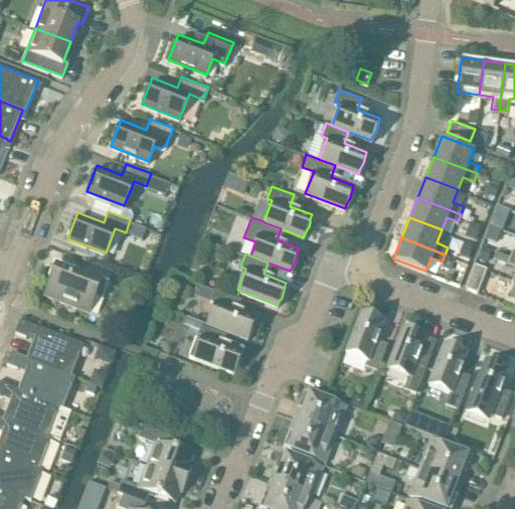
[(88,309),(95,290),(103,293),(111,271),(84,261),(79,274),(57,265),(46,294),(88,309)]
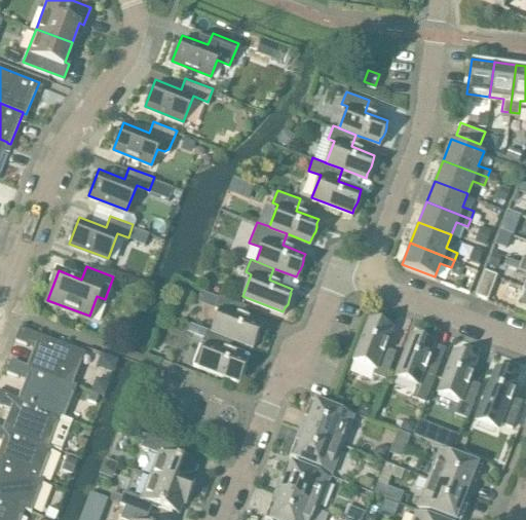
[(475,293),(487,297),(496,272),(484,268),(475,293)]
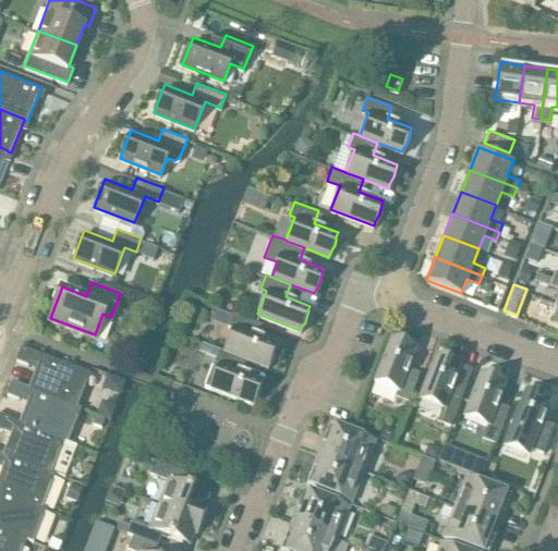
[(557,302),(556,302),(547,325),(557,328),(557,302)]
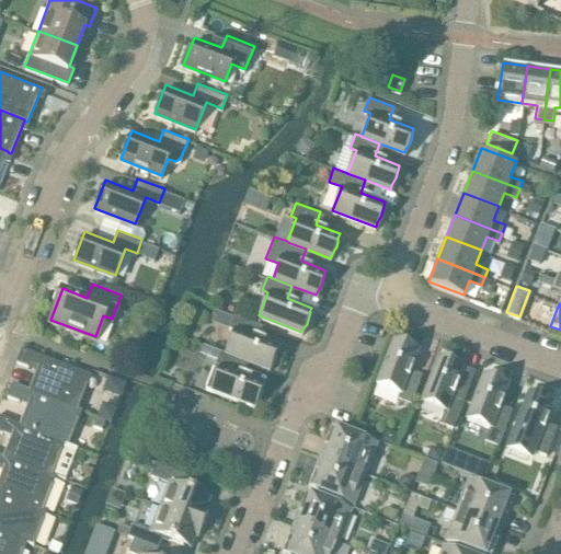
[(226,351),(244,359),(268,368),(271,364),(273,360),(275,356),(276,351),(277,348),(276,348),(278,344),(254,334),(259,322),(235,312),(229,326),(235,329),(226,351)]
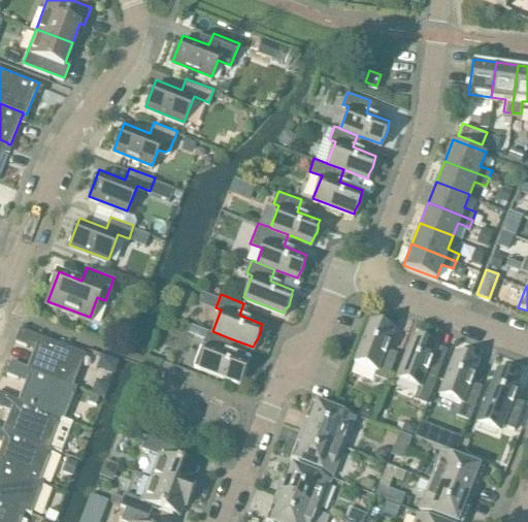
[(377,320),(374,320),(370,319),(355,359),(376,367),(374,372),(387,378),(396,355),(384,350),(393,327),(389,326),(389,325),(386,323),(382,321),(377,320)]
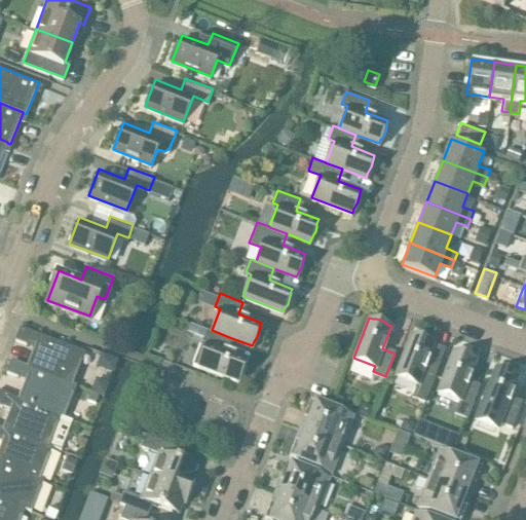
[(21,325),(15,338),(27,342),(28,338),(36,341),(34,345),(27,363),(27,364),(73,381),(85,349),(21,325)]
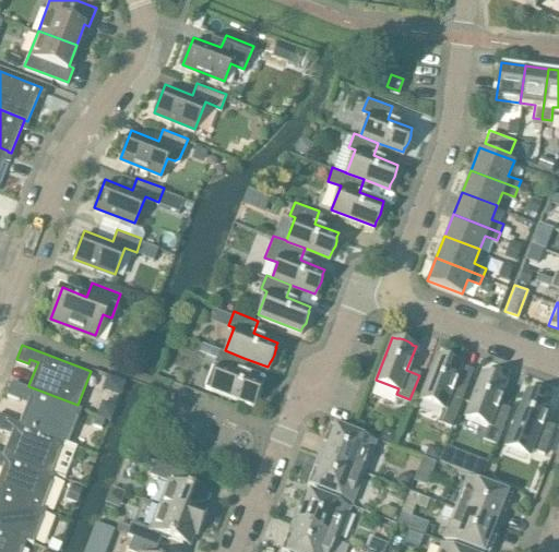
[(261,387),(262,384),(261,383),(263,379),(239,370),(244,358),(225,350),(219,347),(214,361),(219,363),(211,386),(253,404),(256,399),(258,395),(260,392),(261,387)]
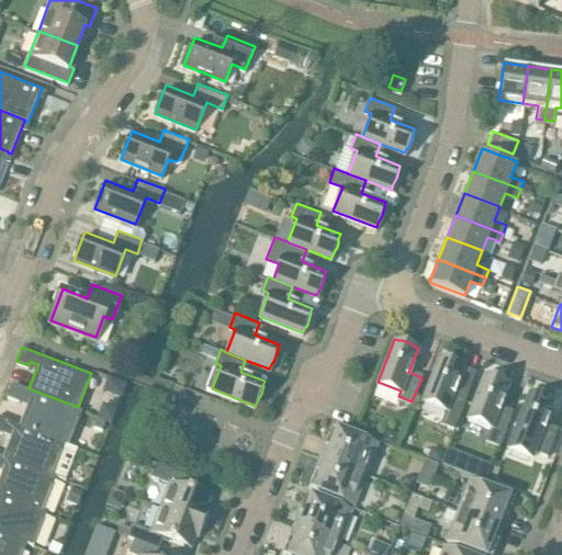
[(447,358),(444,358),(439,357),(423,399),(446,408),(440,421),(453,427),(467,395),(453,389),(463,365),(459,364),(459,363),(456,361),(451,359),(447,358)]
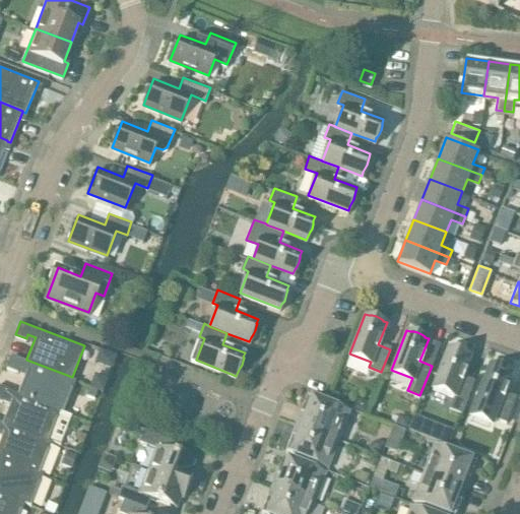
[(449,406),(461,411),(473,382),(461,377),(470,355),(466,352),(463,350),(459,348),(455,347),(452,347),(448,345),(433,386),(454,394),(449,406)]
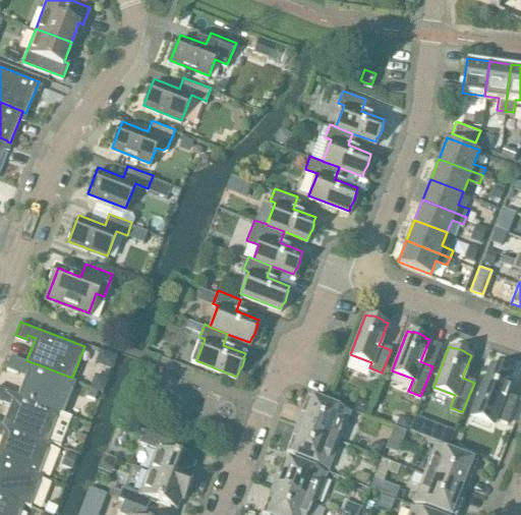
[(11,353),(7,366),(17,370),(19,366),(26,369),(25,374),(18,392),(18,393),(63,410),(75,379),(72,378),(26,360),(26,359),(11,353)]
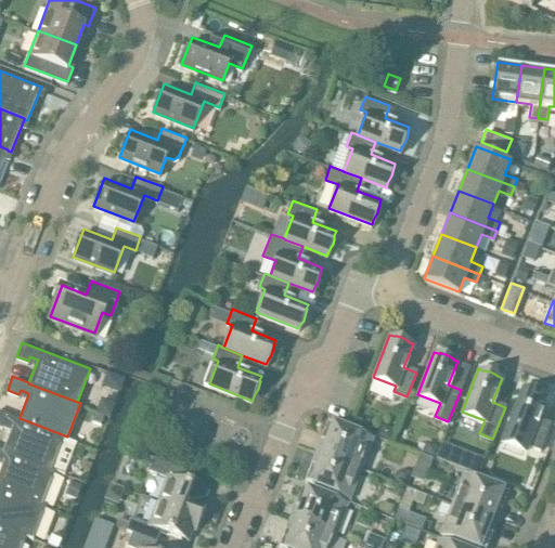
[(506,428),(501,442),(527,452),(529,444),(540,448),(550,423),(538,419),(546,395),(542,393),(539,391),(536,389),(531,388),(527,388),(523,386),(506,428)]
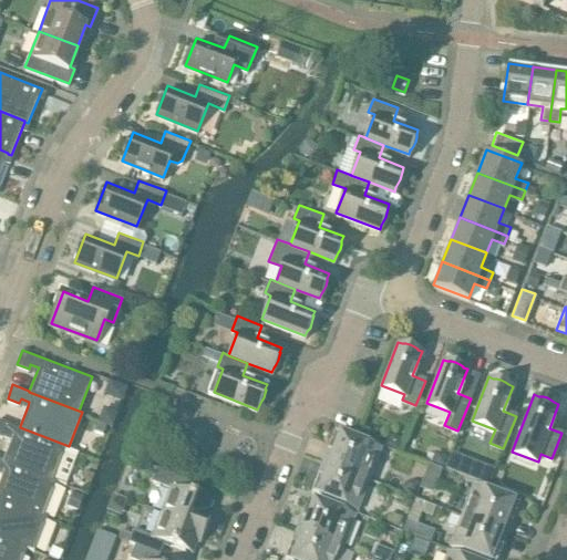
[(0,417),(0,434),(2,435),(4,431),(12,434),(11,438),(3,458),(57,479),(57,478),(65,483),(79,450),(69,446),(20,427),(20,426),(0,417)]
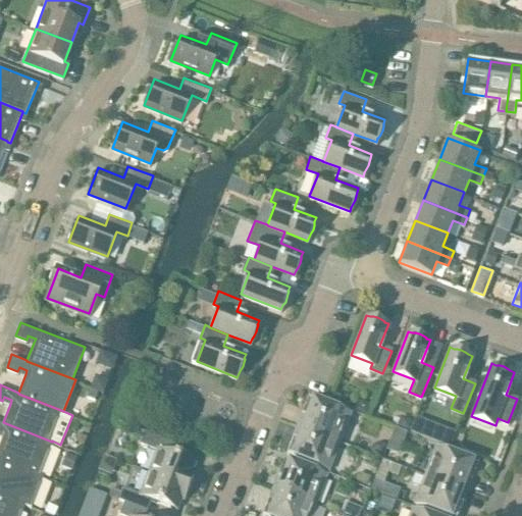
[(308,395),(298,423),(338,439),(350,411),(308,395)]
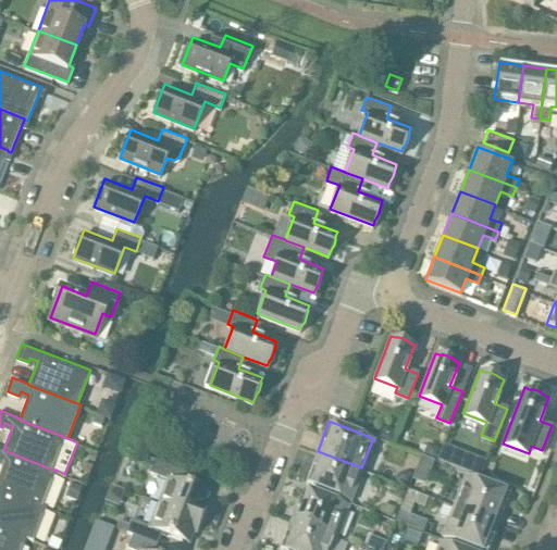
[(0,448),(0,459),(3,461),(2,465),(0,469),(0,487),(42,503),(42,502),(56,471),(3,450),(0,448)]
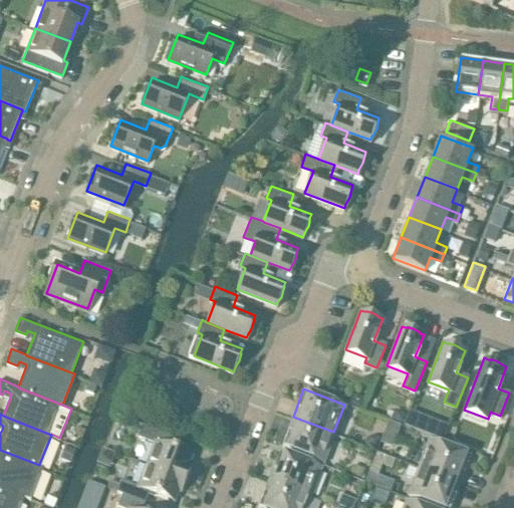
[(323,460),(333,432),(293,417),(282,444),(323,460)]
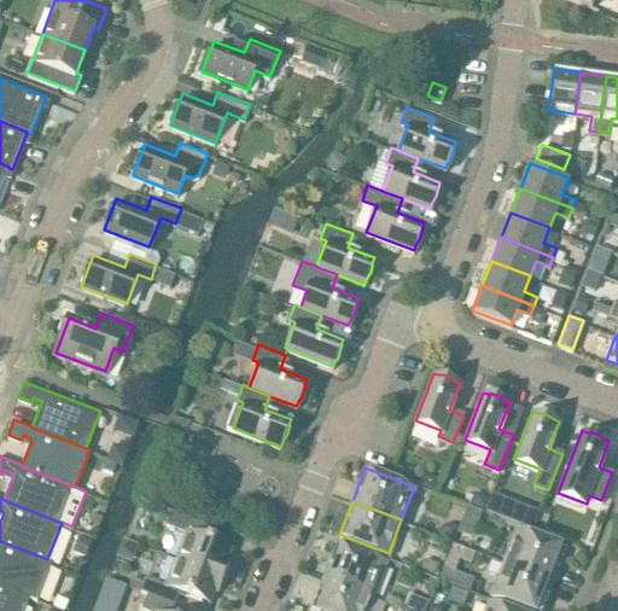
[(175,556),(223,574),(228,559),(226,558),(231,546),(200,534),(205,521),(172,507),(167,522),(186,530),(175,556)]
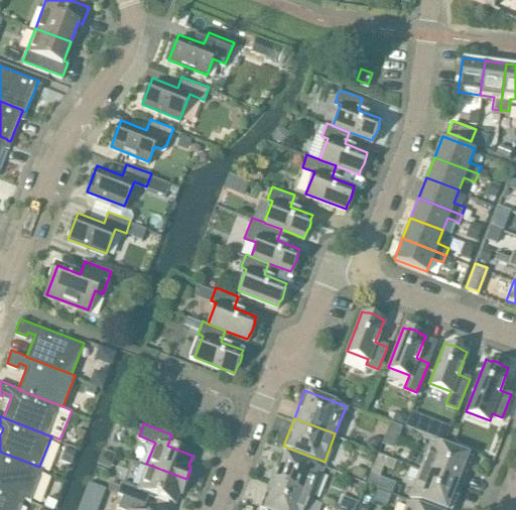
[(420,467),(462,483),(473,455),(431,439),(420,467)]
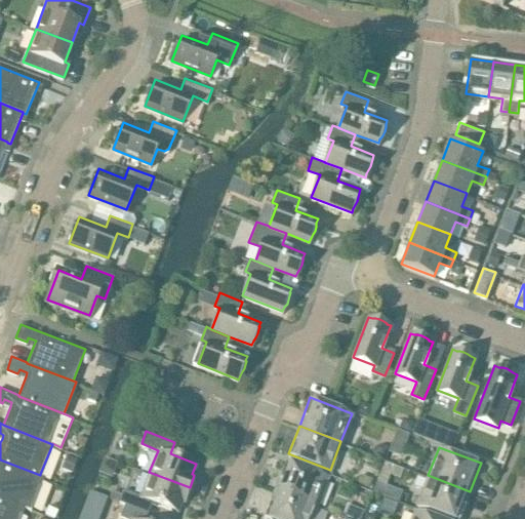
[(275,487),(317,504),(328,475),(286,458),(275,487)]
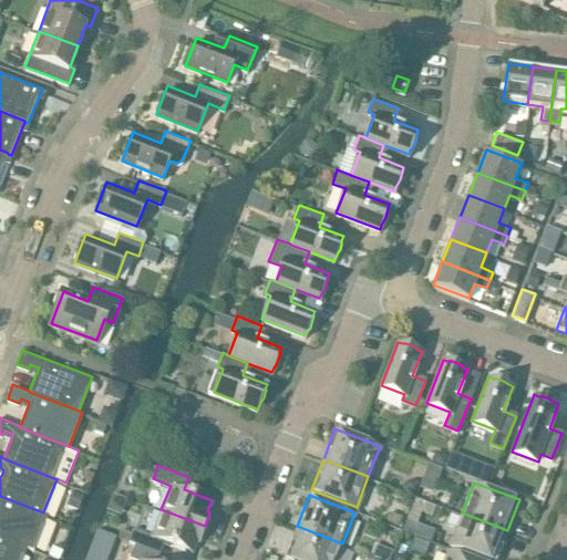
[(0,533),(27,545),(27,546),(33,548),(48,514),(43,511),(43,512),(0,496),(0,533)]
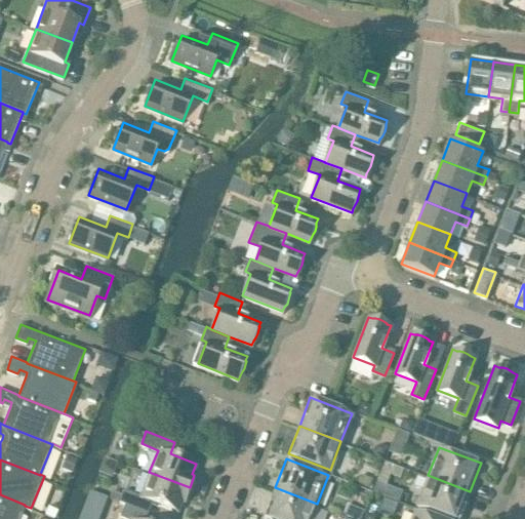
[(120,498),(119,500),(125,502),(148,511),(153,500),(178,510),(183,498),(185,500),(190,487),(149,472),(140,493),(124,487),(122,492),(120,498)]
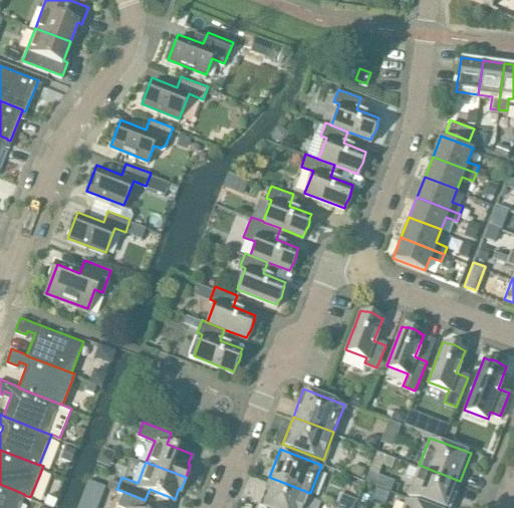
[(448,507),(449,507),(460,481),(419,465),(409,492),(448,507)]
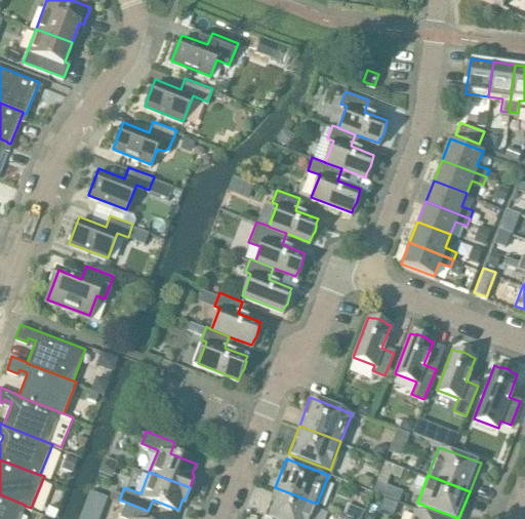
[(274,518),(311,518),(317,504),(275,487),(265,515),(274,518)]
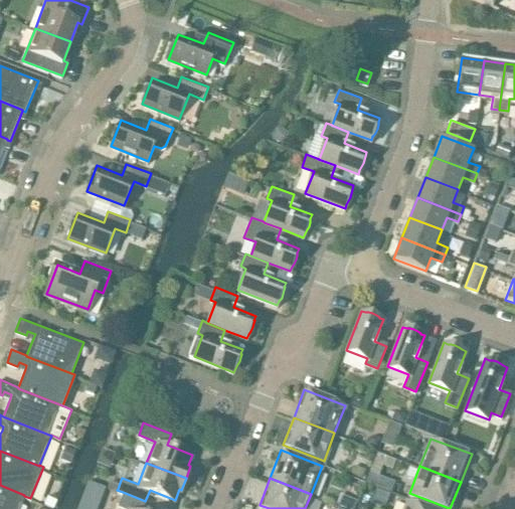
[(0,508),(18,508),(24,496),(24,495),(0,485),(0,508)]
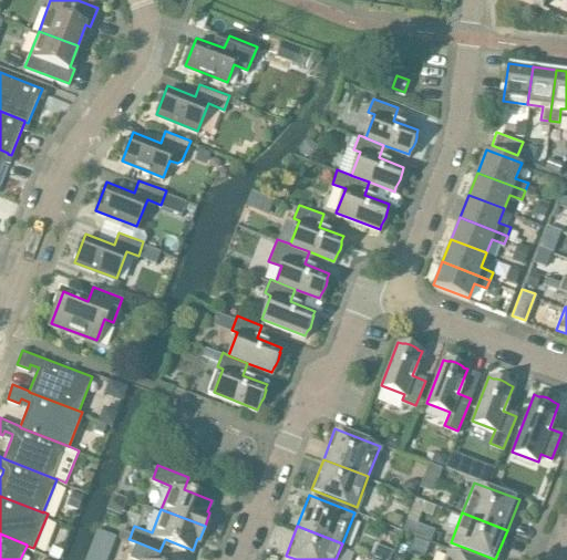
[(156,559),(160,551),(135,541),(130,556),(142,559),(141,559),(156,559)]
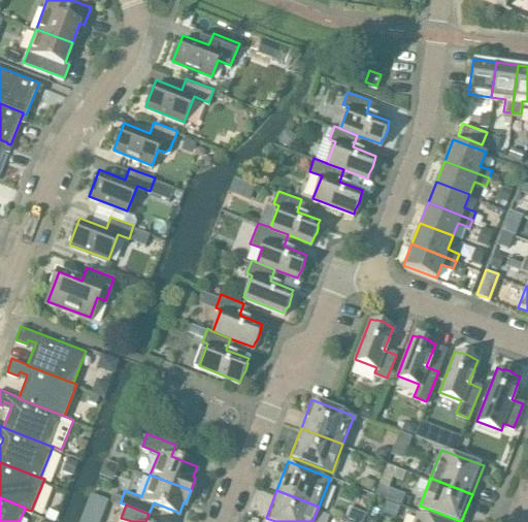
[(413,521),(443,521),(418,512),(413,521)]
